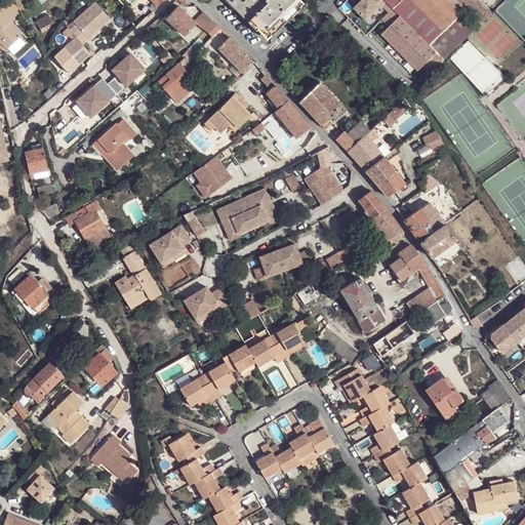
[(13,0),(22,12),(25,10),(18,0),(13,0)]
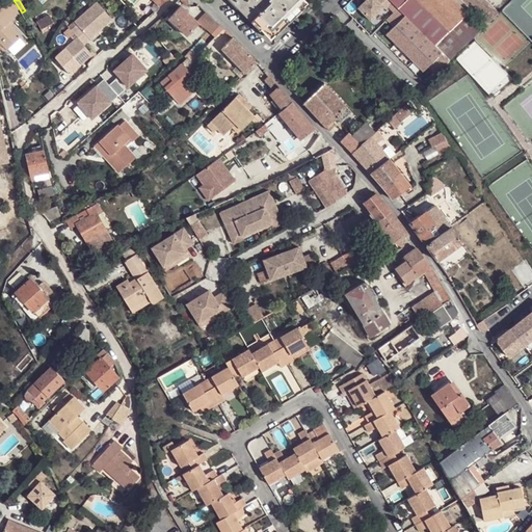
[(234,0),(253,20),(270,2),(268,0),(234,0)]
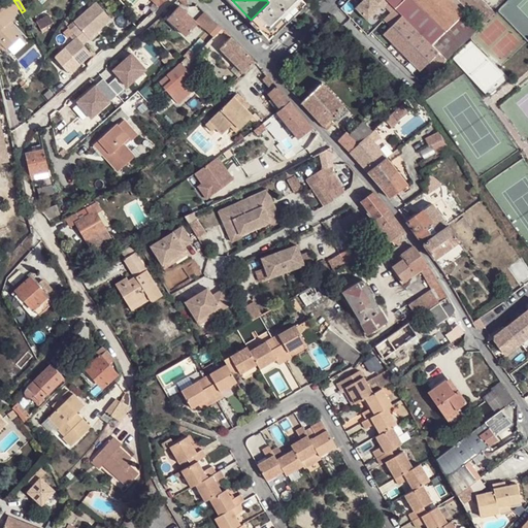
[(301,0),(270,0),(268,2),(251,20),(257,25),(255,26),(256,27),(262,33),(263,31),(268,26),(272,30),(273,31),(297,8),(298,9),(304,3),(301,0)]
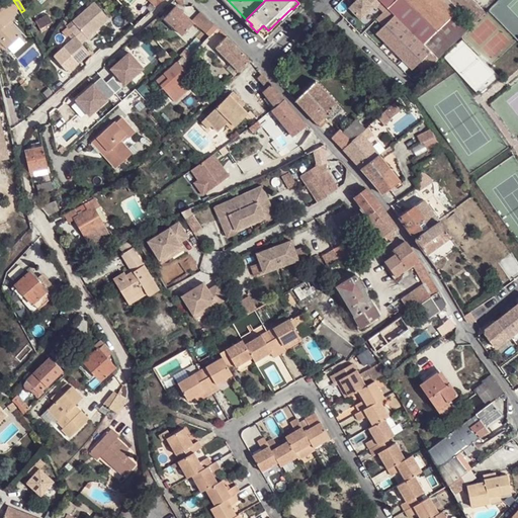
[(397,0),(378,0),(387,8),(397,0)]
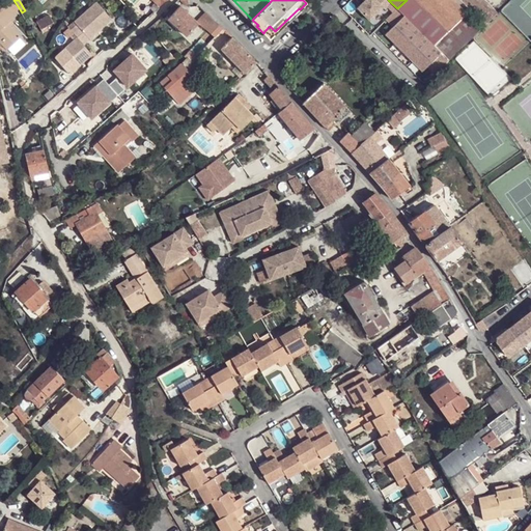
[(451,28),(448,31),(416,0),(407,0),(397,8),(404,16),(447,60),(466,43),(451,28)]
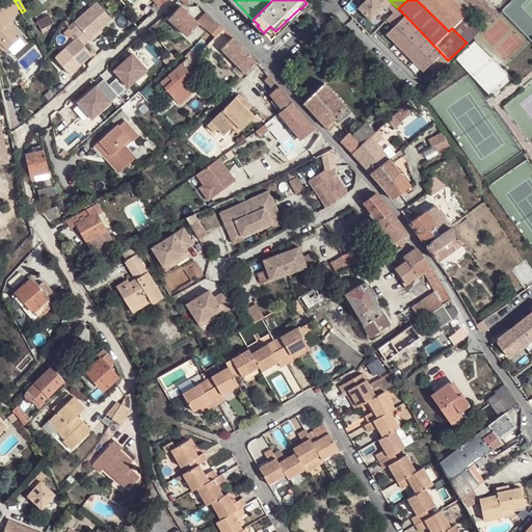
[(452,28),(468,14),(453,0),(417,0),(449,31),(452,28)]
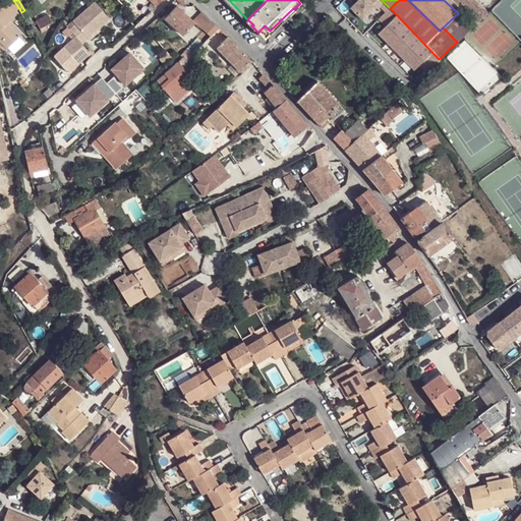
[(444,0),(458,13),(462,9),(452,0),(444,0)]
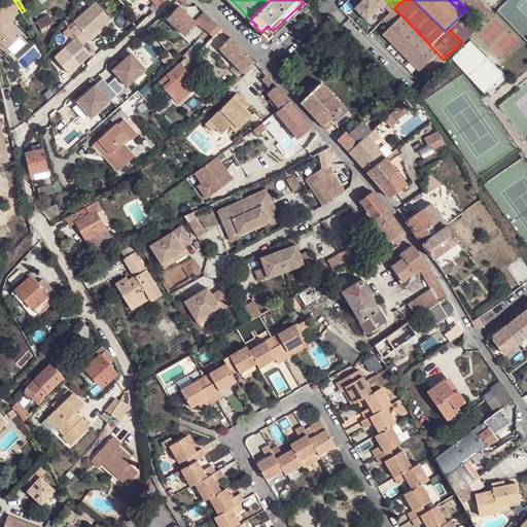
[(483,25),(494,13),(482,0),(457,0),(467,9),(483,25)]
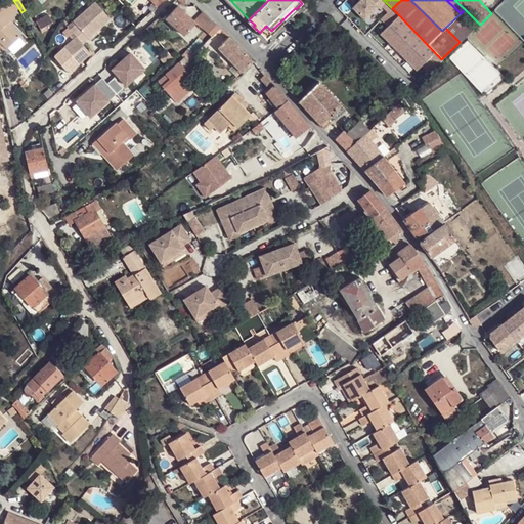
[(0,9),(0,41),(0,42),(4,46),(7,49),(19,37),(7,23),(15,15),(13,12),(17,9),(10,1),(6,4),(0,9)]
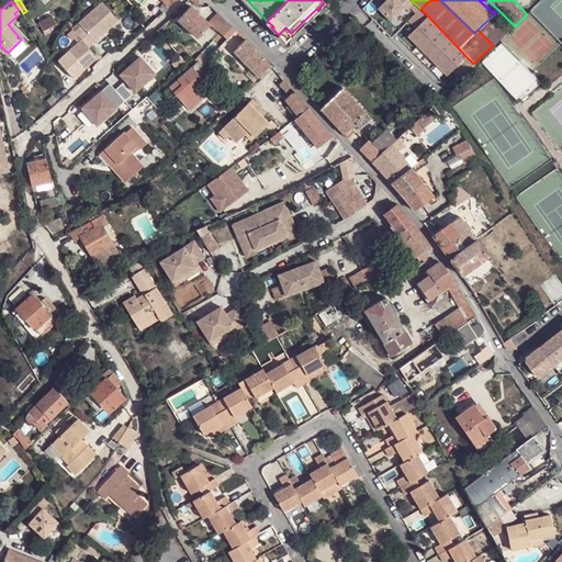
[(102,2),(72,30),(75,32),(81,40),(87,47),(117,21),(102,2)]
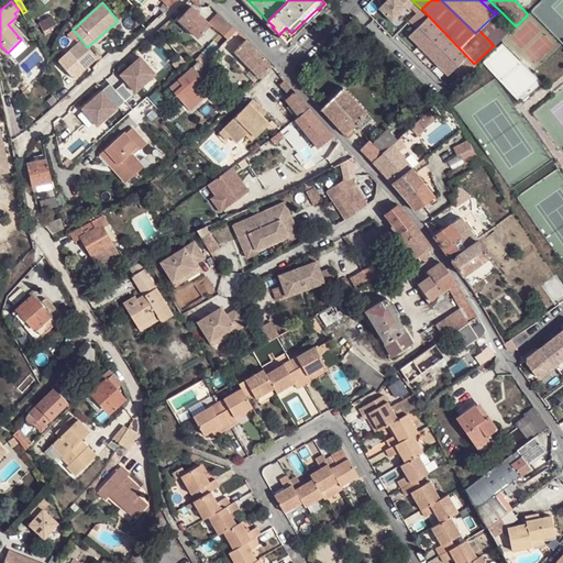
[(208,22),(190,6),(177,19),(198,37),(211,24),(208,22)]
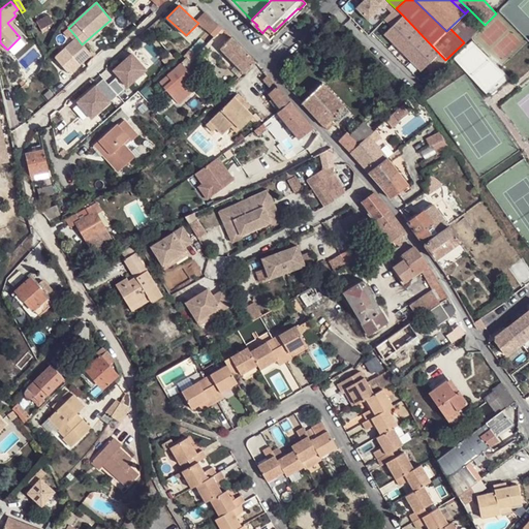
[(149,7),(144,12),(148,17),(153,11),(151,8),(149,7)]
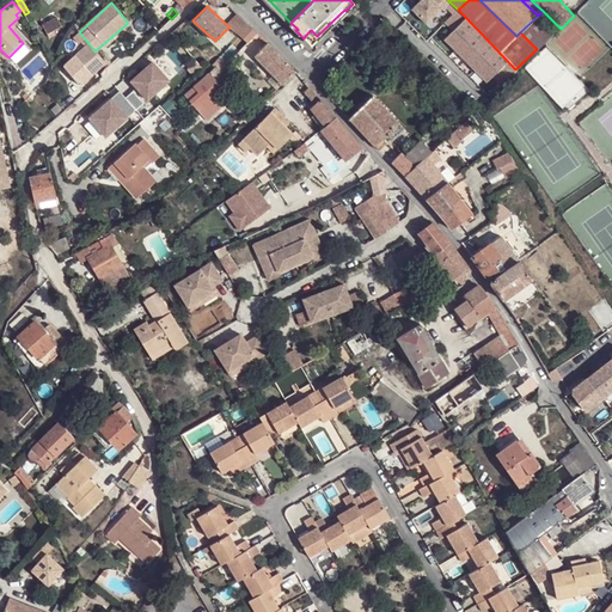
[(248,24),(237,13),(226,24),(230,26),(238,34),(248,24)]
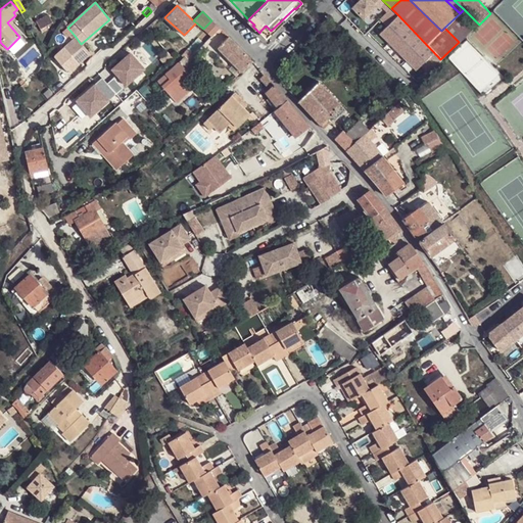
[(460,13),(444,28),(459,42),(474,28),(460,13)]
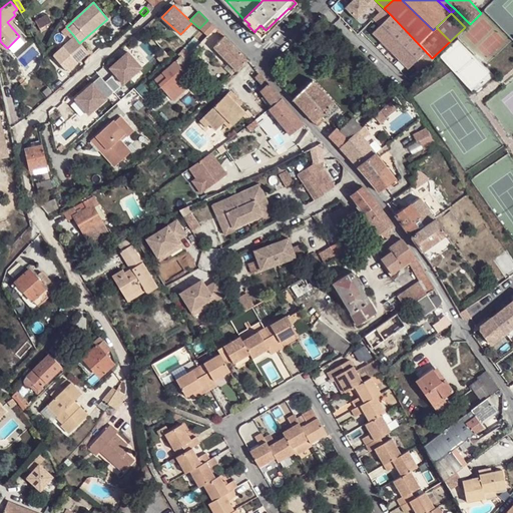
[(48,14),(36,21),(40,28),(52,22),(48,14)]
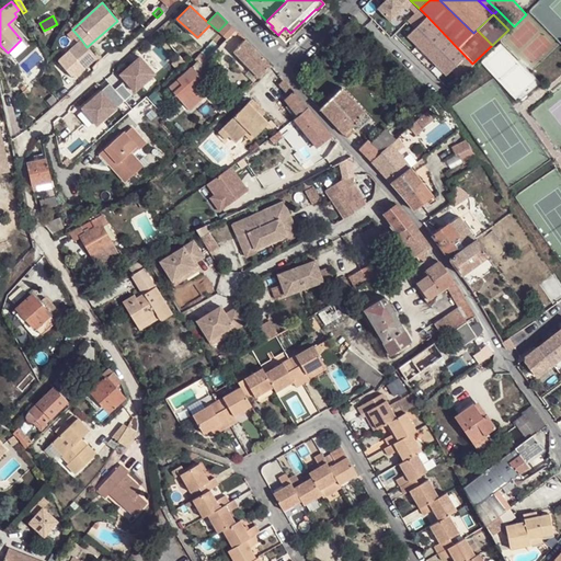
[(426,55),(446,75),(449,71),(457,80),(474,65),(472,64),(427,16),(419,25),(409,36),(410,38),(426,55)]
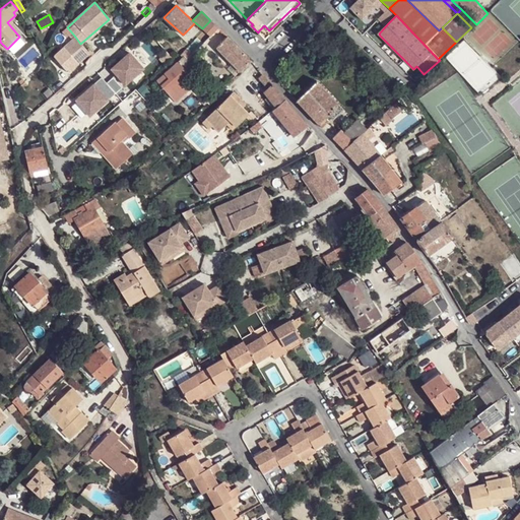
[(218,27),(210,20),(202,28),(210,37),(218,27)]
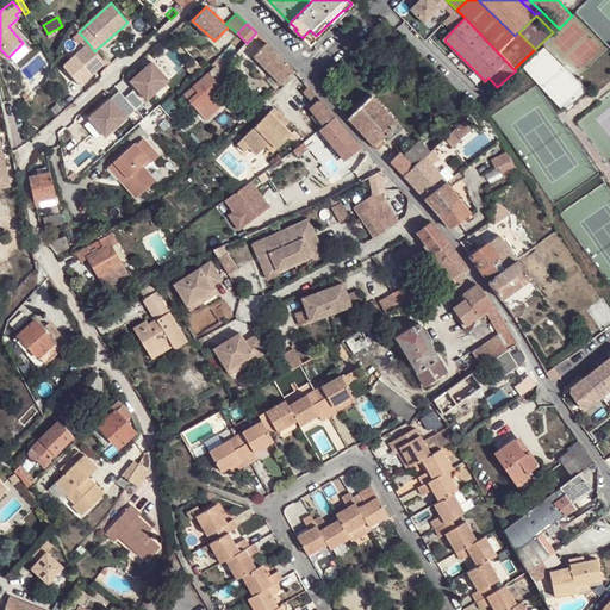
[(444,39),(455,27),(450,24),(437,37),(442,42),(444,39)]
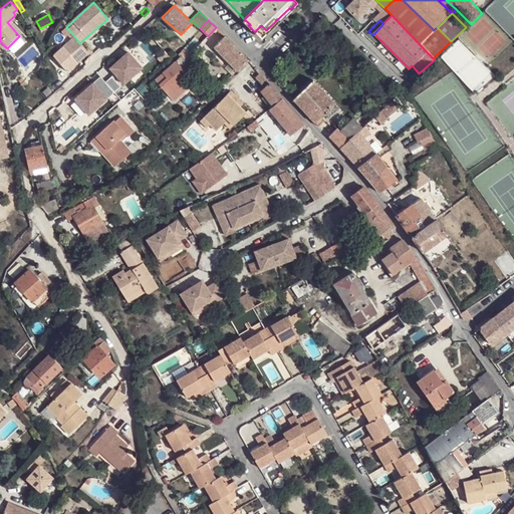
[(71,38),(74,36),(68,29),(66,27),(61,31),(65,36),(68,35),(70,37),(71,38)]
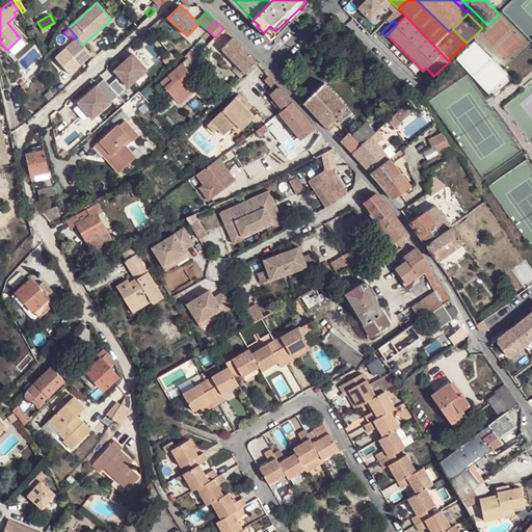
[(227,30),(223,28),(215,37),(208,44),(210,46),(227,30)]
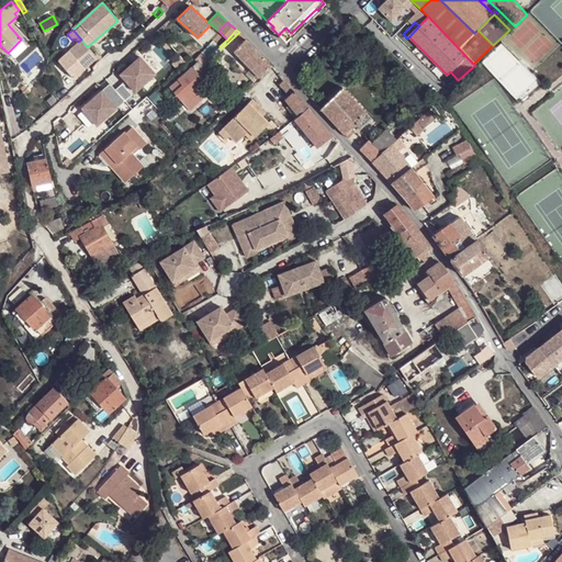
[(271,65),(245,38),(233,52),(259,76),(271,65)]
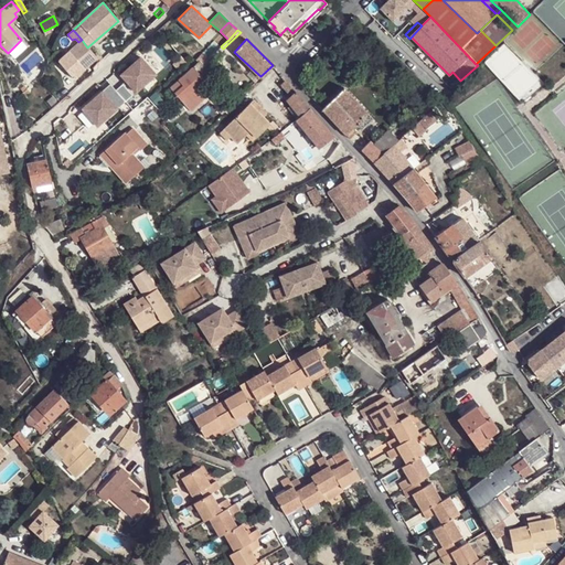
[(429,55),(413,39),(407,44),(424,61),(429,55)]
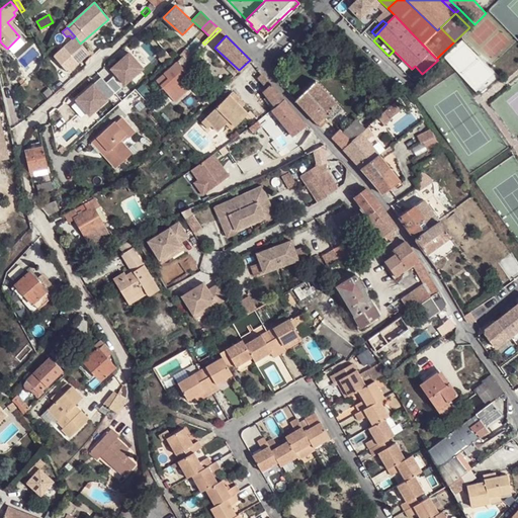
[(59,63),(67,72),(89,53),(87,51),(80,44),(75,36),(72,38),(55,55),(54,57),(55,58),(59,63)]
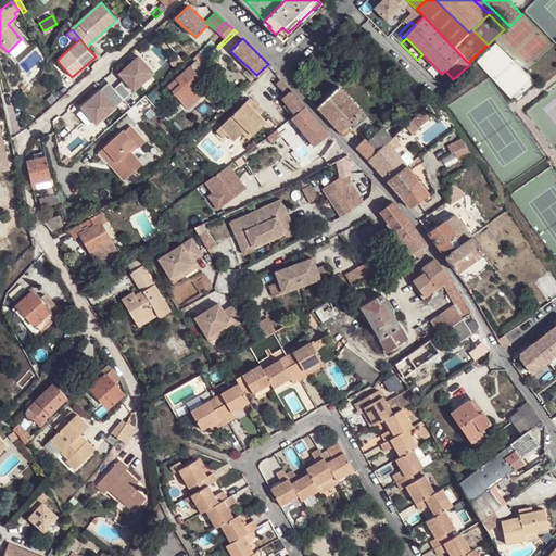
[(138,55),(118,73),(134,90),(154,73),(138,55)]
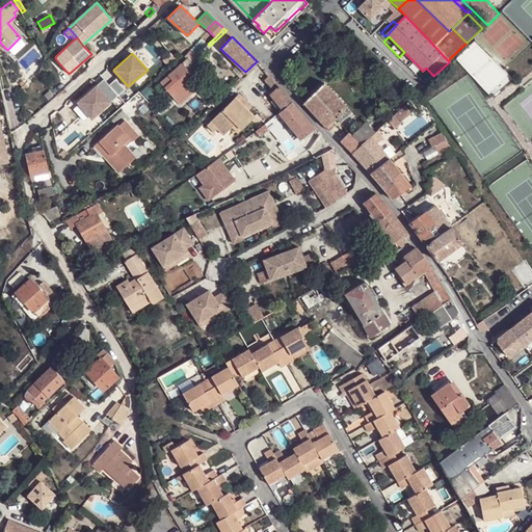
[(188,57),(183,62),(195,76),(193,78),(194,78),(195,78),(196,78),(196,77),(197,77),(208,68),(197,56),(191,61),(188,57)]
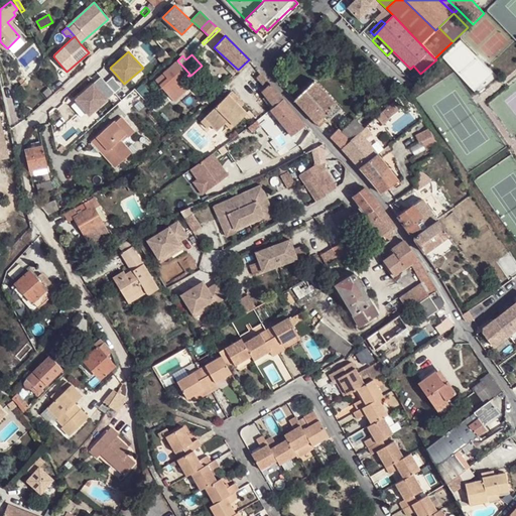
[(158,85),(166,94),(187,76),(189,74),(177,60),(176,60),(162,73),(166,78),(158,85)]
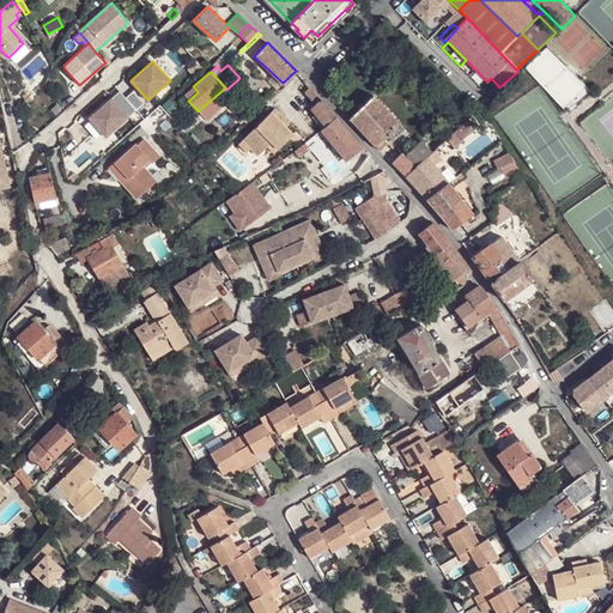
[(193,86),(183,95),(188,101),(198,92),(193,86)]
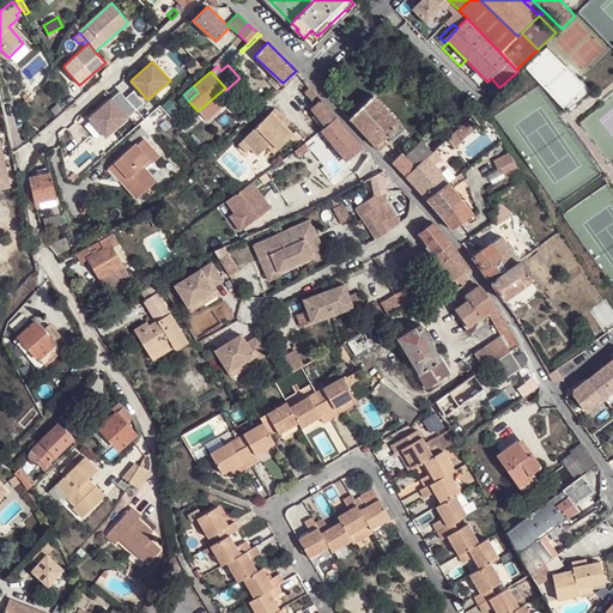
[(335,117),(321,98),(310,86),(303,92),(314,103),(310,105),(315,113),(326,126),(335,117)]
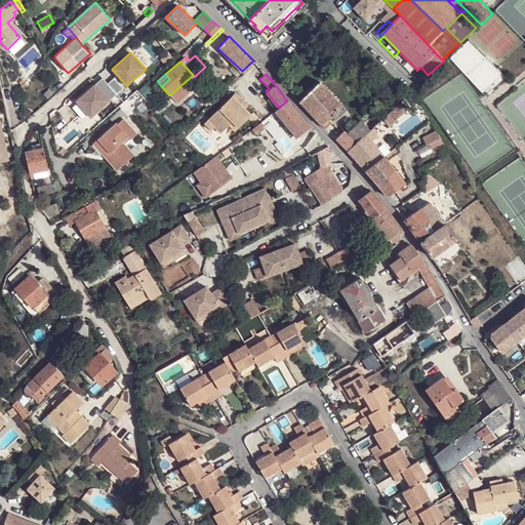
[(103,77),(77,101),(91,117),(117,93),(103,77)]
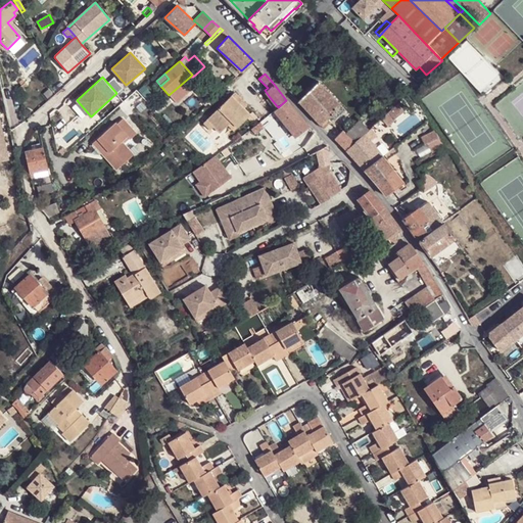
[(190,77),(169,95),(176,102),(196,84),(190,77)]
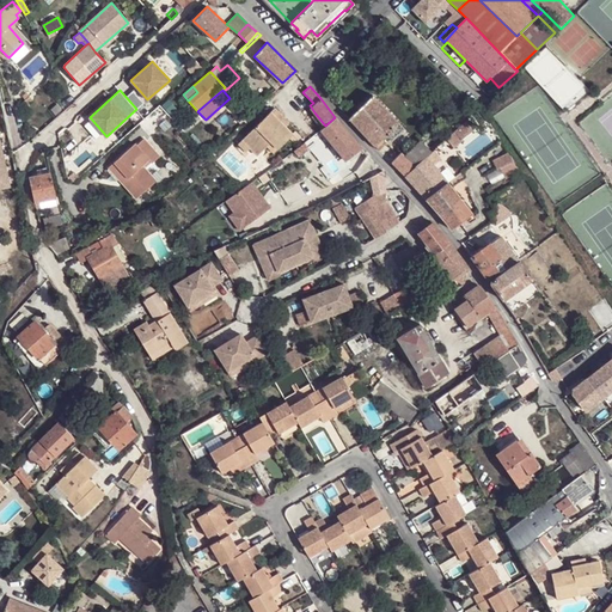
[(373,96),(349,118),(375,146),(383,139),(386,135),(391,140),(392,141),(405,128),(373,96)]
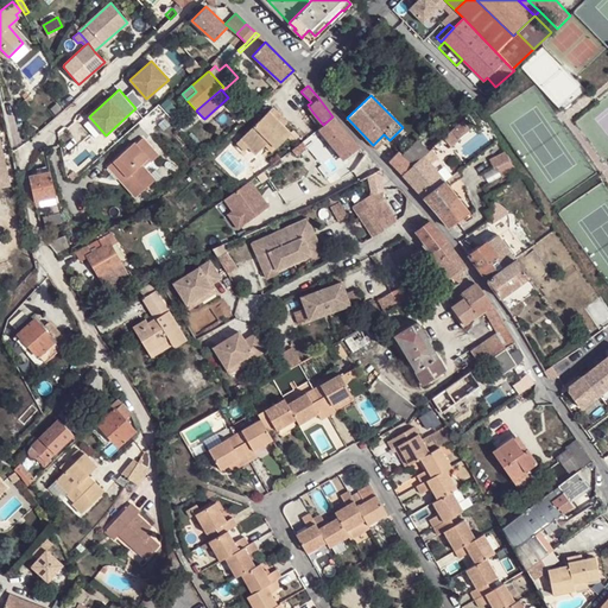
[(271,107),(239,138),(246,146),(253,153),(264,145),(268,140),(274,147),(289,133),(282,125),(277,120),(280,116),(271,107)]
